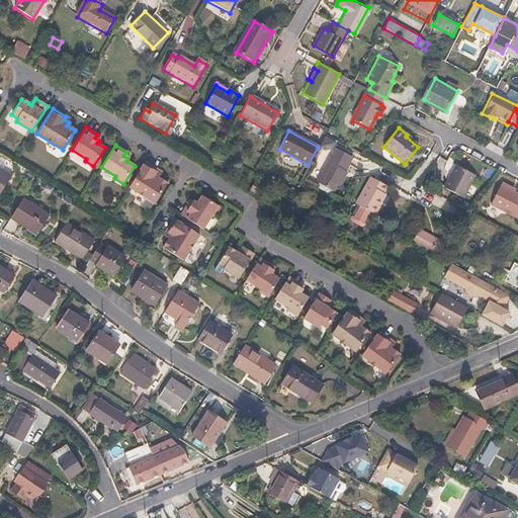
[(349,156),(332,147),(314,181),(331,190),(335,184),(338,185),(343,175),(340,173),(343,168),(349,156)]
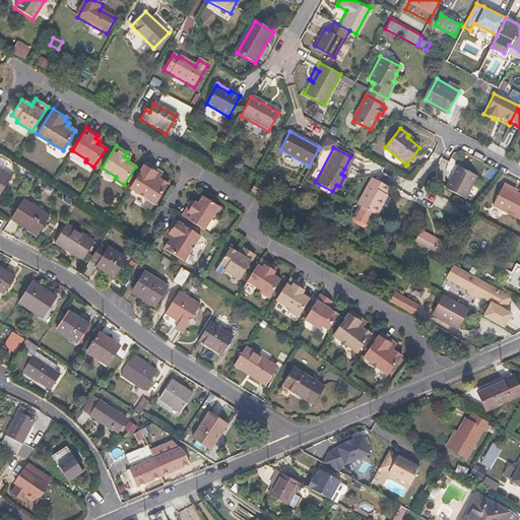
[(158,170),(145,163),(129,188),(155,205),(169,185),(158,179),(160,176),(156,173),(158,170)]
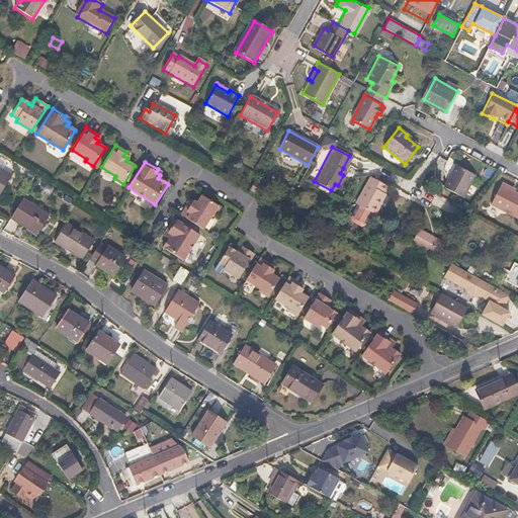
[(476,175),(458,166),(445,189),(462,198),(476,175)]
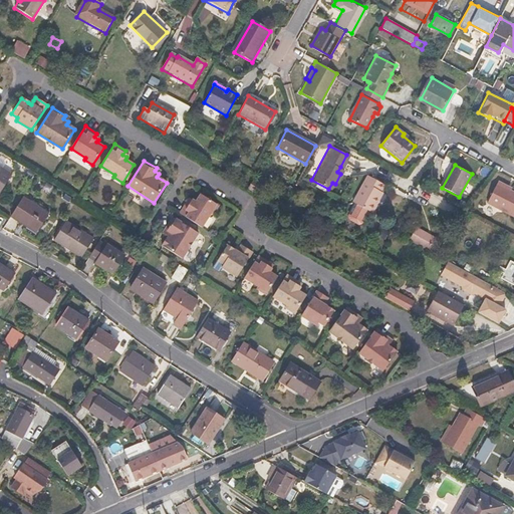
[(0,191),(11,174),(0,166),(0,191)]
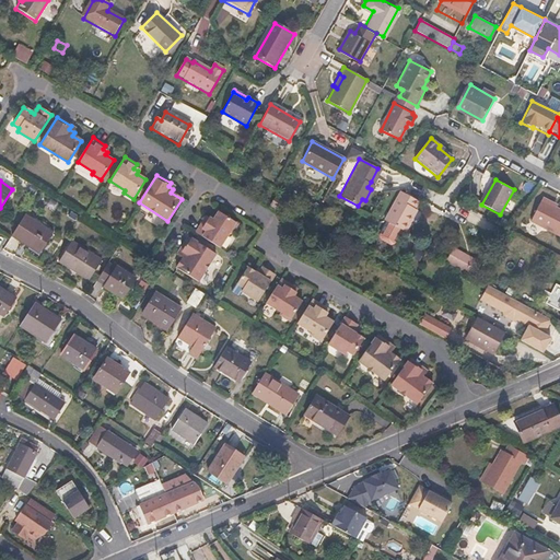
[(418,200),(398,190),(383,220),(385,220),(403,230),(406,231),(415,214),(411,212),(415,207),(418,200)]
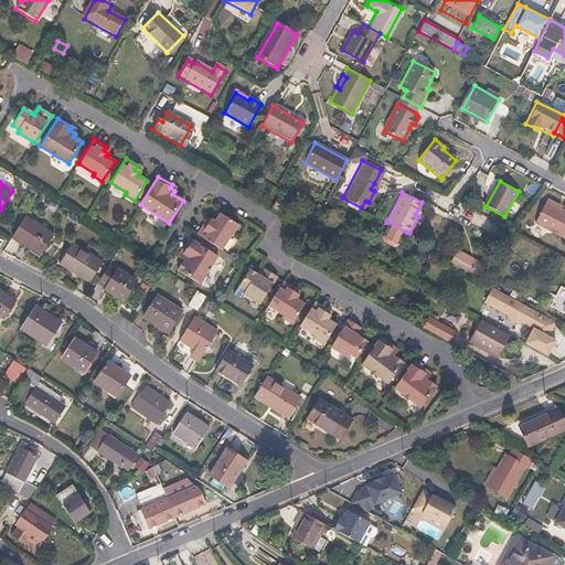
[(564,206),(555,202),(554,205),(564,211),(564,206)]
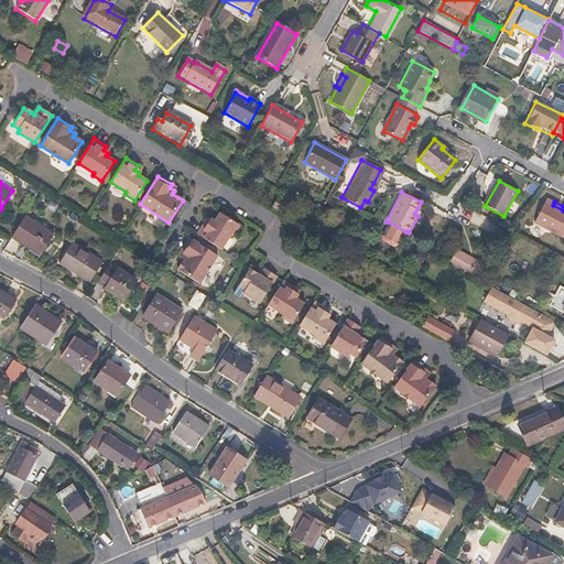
[(563,210),(553,205),(541,226),(563,238),(563,210)]
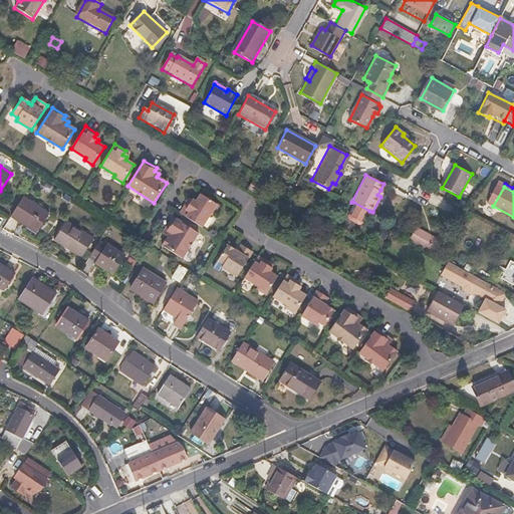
[(190,204),(187,202),(180,214),(202,228),(213,211),(215,212),(220,204),(202,193),(196,201),(193,199),(190,204)]
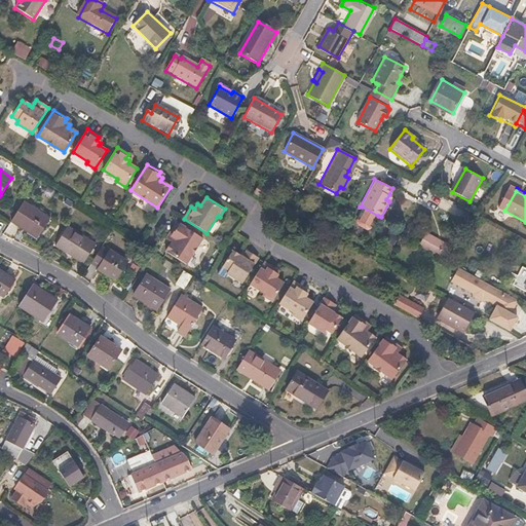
[(440,199),(438,207),(467,219),(471,213),(440,199)]
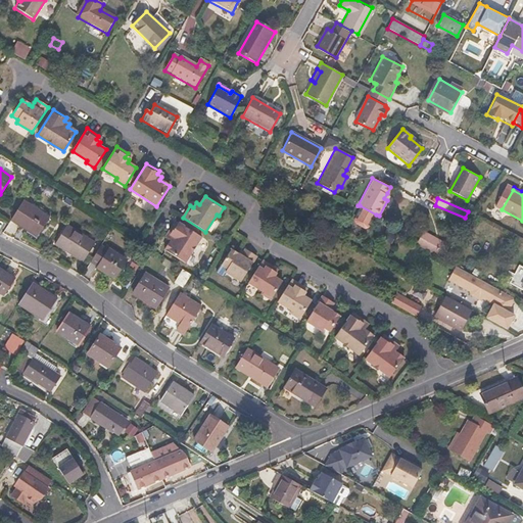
[(49,217),(22,200),(10,220),(20,226),(21,225),(38,235),(49,217)]
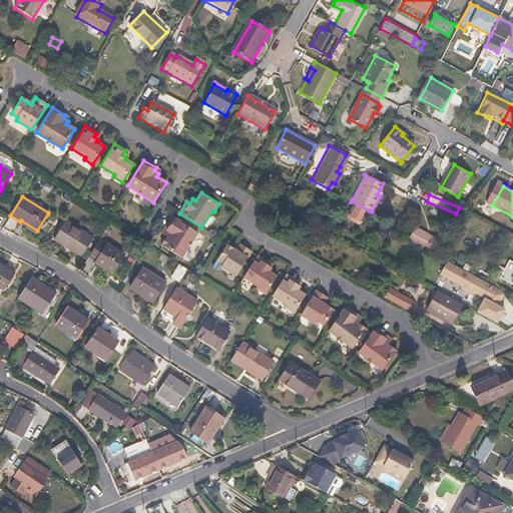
[(369,210),(353,201),(350,207),(365,216),(369,210)]
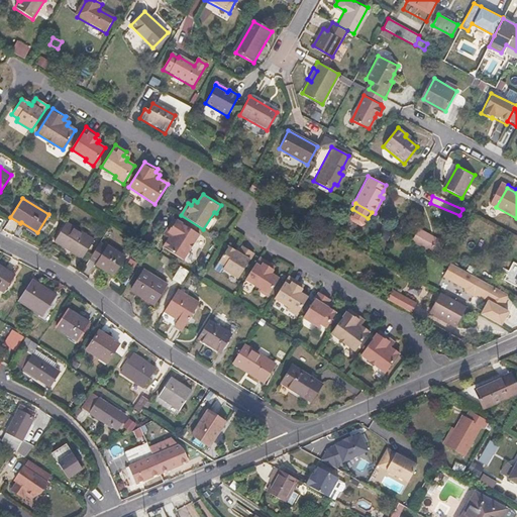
[(368,218),(352,209),(348,216),(349,220),(360,226),(365,225),(368,218)]
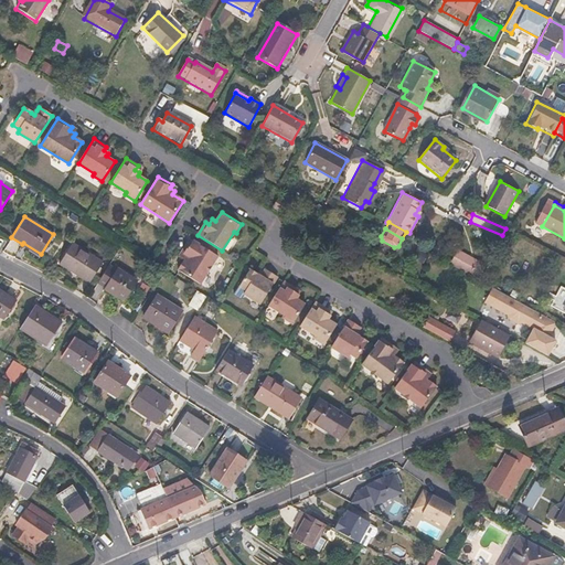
[(182,252),(185,254),(182,258),(185,260),(179,270),(202,285),(219,256),(191,238),(182,252)]
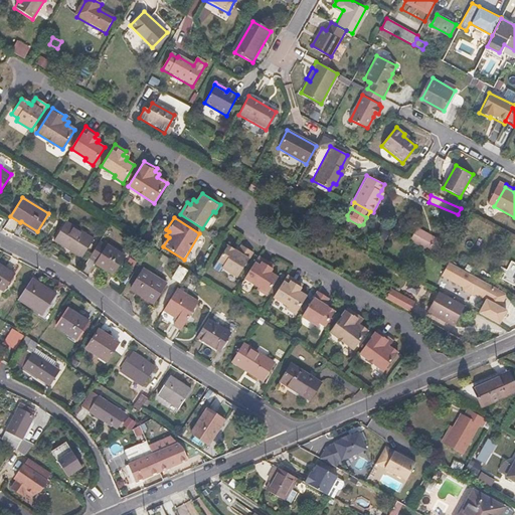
[(94,237),(65,220),(53,239),(81,258),(94,237)]
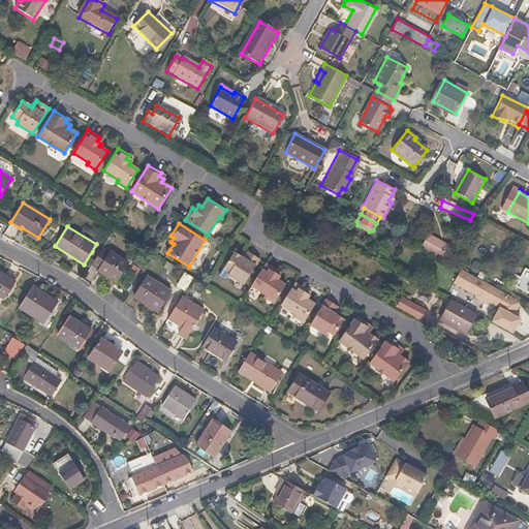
[(399,237),(391,232),(385,241),(395,246),(399,237)]
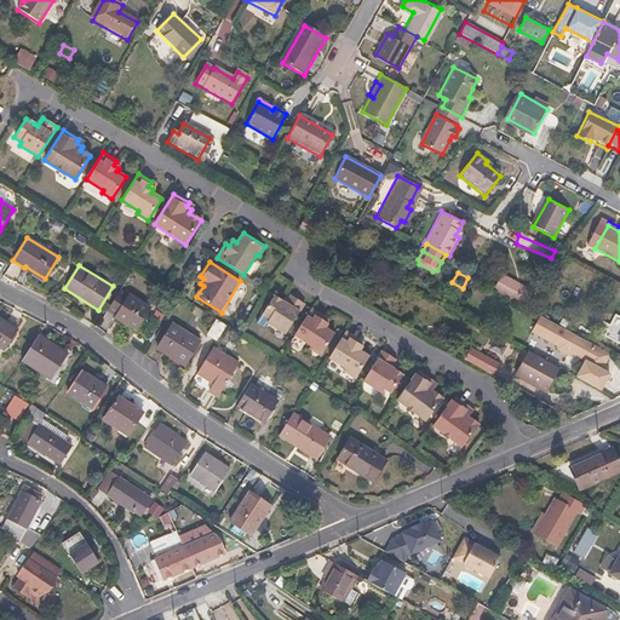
[(524,287),(501,275),(493,290),(516,303),(524,287)]
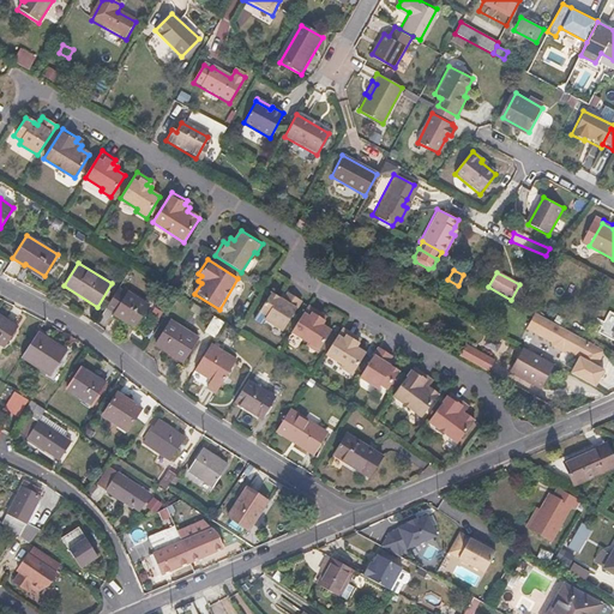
[(115,312),(127,293),(118,287),(106,306),(115,312)]
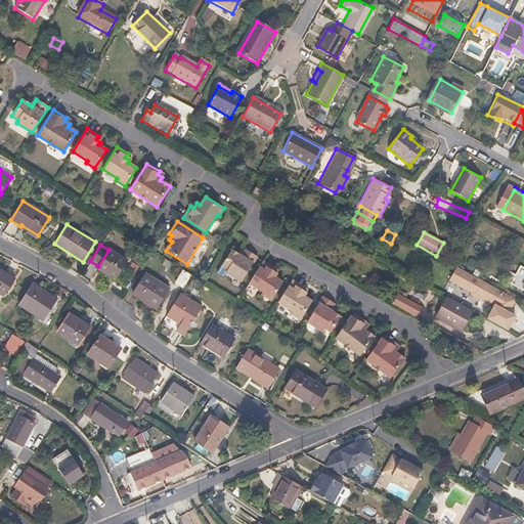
[(127,259),(110,249),(108,250),(98,266),(97,267),(115,278),(127,259)]
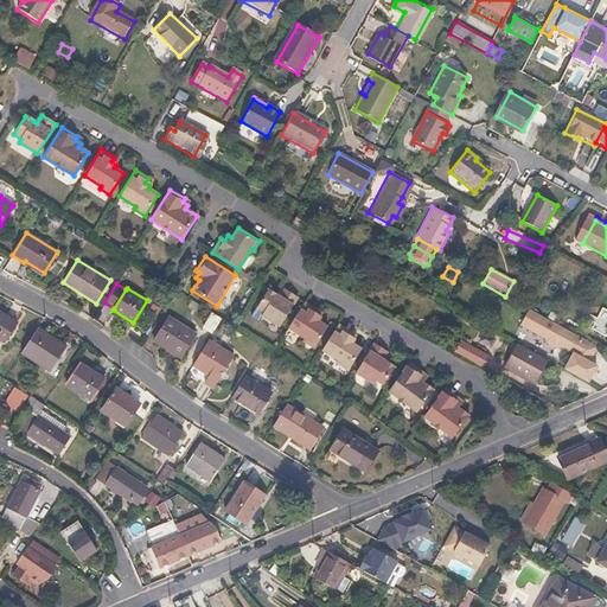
[(274,294),(267,289),(256,307),(263,312),(261,314),(279,325),(296,296),(285,289),(283,292),(280,298),(274,294)]
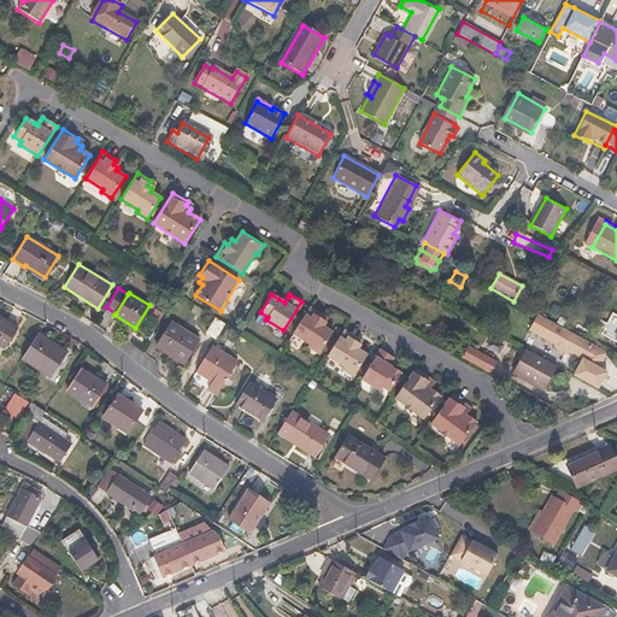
[(323,315),(310,306),(293,334),(311,345),(310,347),(319,353),(333,331),(323,325),(325,323),(319,319),(323,315)]
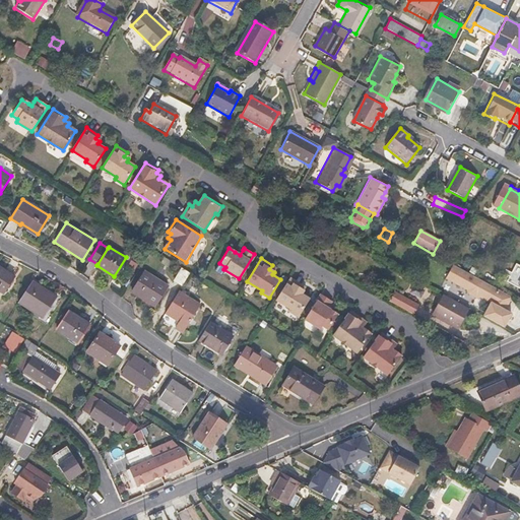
[(486,310),(483,317),(503,328),(507,321),(511,314),(504,310),(512,297),(453,264),(445,277),(467,289),(468,294),(476,298),(479,297),(491,303),(486,310)]
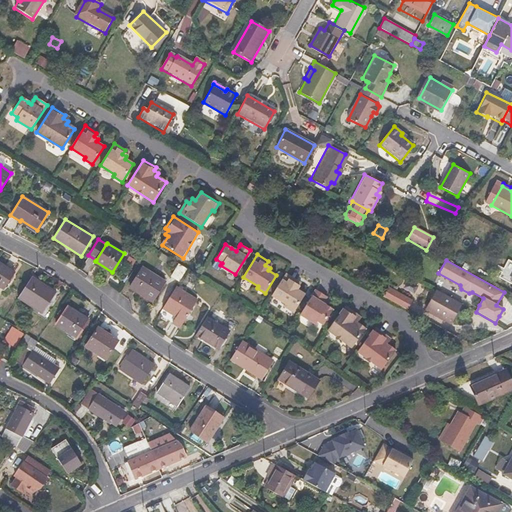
[(15,272),(0,262),(0,285),(4,289),(15,272)]
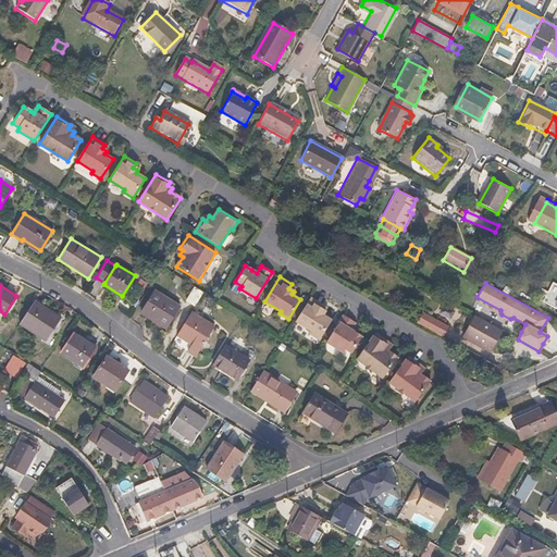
[(180,306),(155,291),(141,311),(165,327),(180,306)]
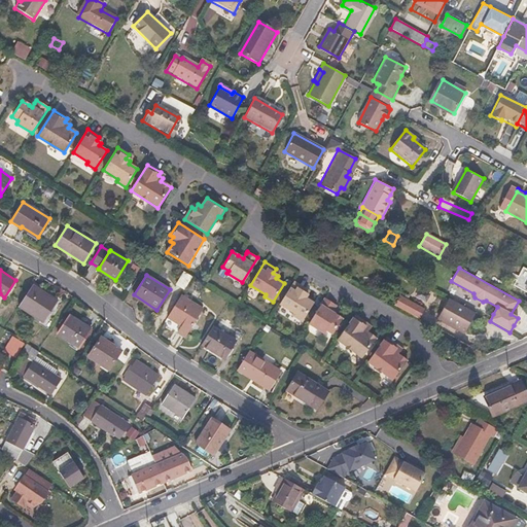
[(306,288),(294,281),(280,304),(294,313),(293,315),(303,321),(315,303),(307,297),(308,295),(304,292),(306,288)]
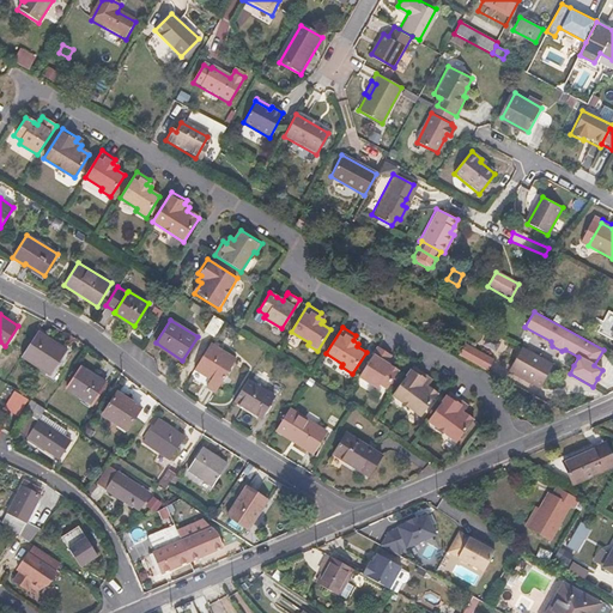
[(68,351),(38,332),(23,357),(52,376),(68,351)]
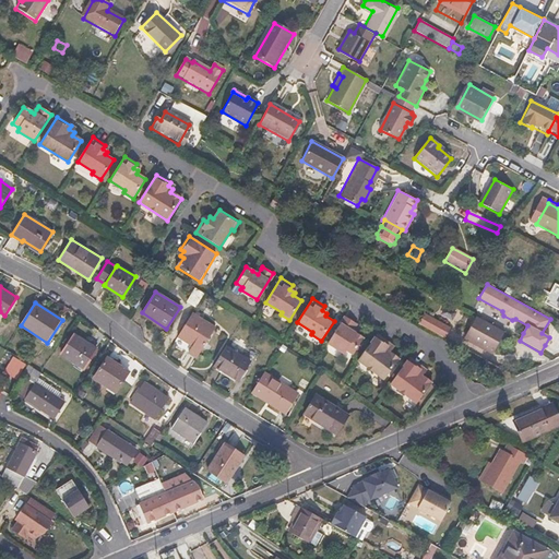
[(215,326),(192,312),(178,335),(193,344),(189,352),(197,356),(215,326)]
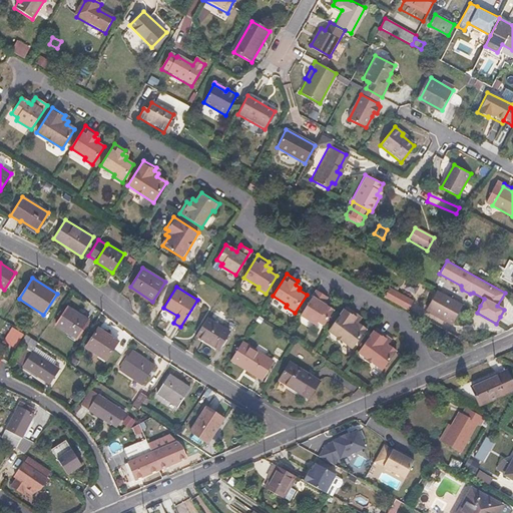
[(389,287),(384,296),(406,308),(410,299),(389,287)]
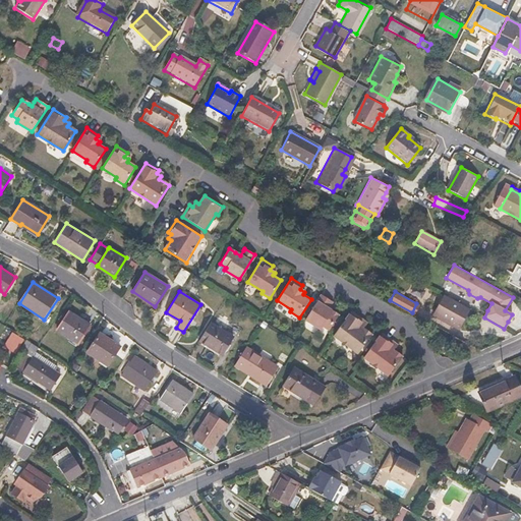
[(333,302),(322,295),(305,320),(321,330),(323,327),(330,331),(339,314),(332,309),(329,308),(331,304),(333,302)]
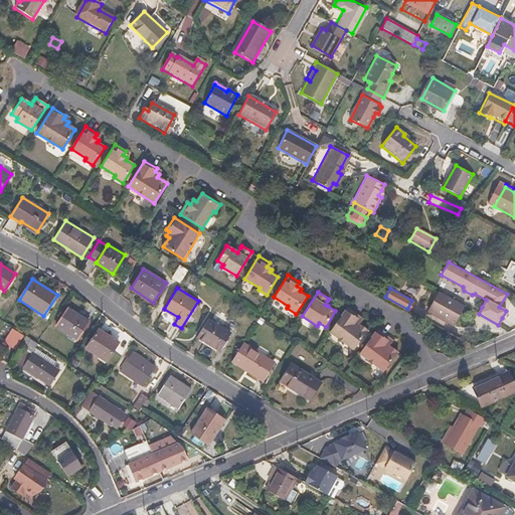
[(439,292),(427,312),(453,326),(464,305),(463,305),(439,292)]
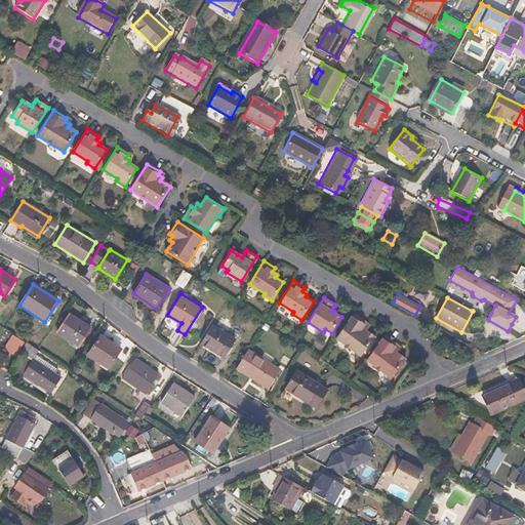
[(71,314),(58,333),(80,347),(91,330),(80,324),(81,321),(71,314)]
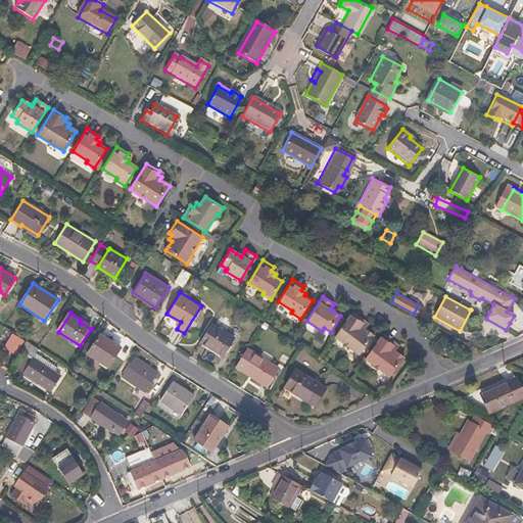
[(366,321),(352,313),(335,336),(361,354),(375,335),(367,329),(368,328),(363,324),(366,321)]
